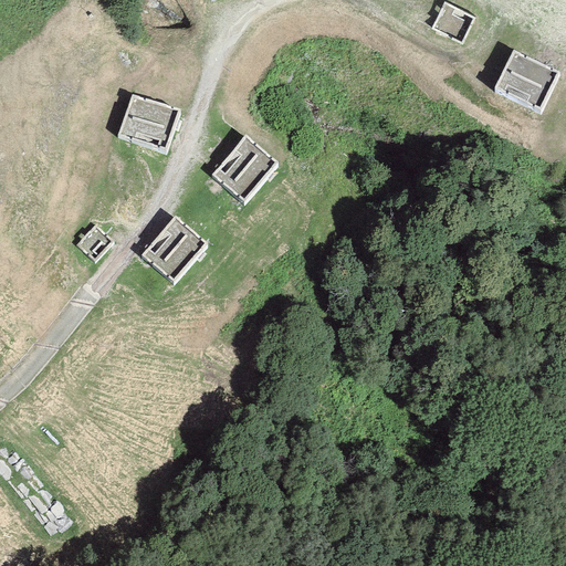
[(474,19),(444,4),(431,29),(462,44),(474,19)]
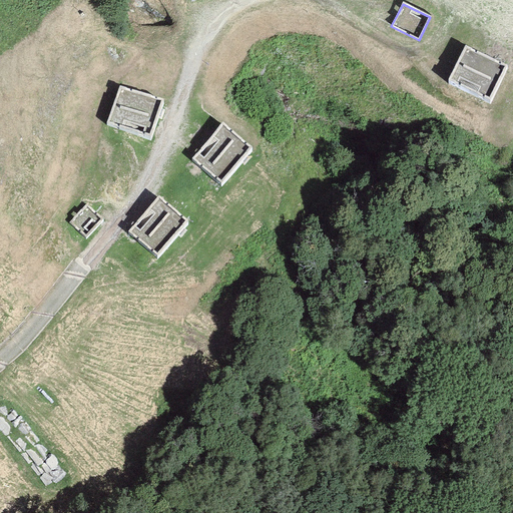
[(504,73),(464,54),(448,89),(488,107),(504,73)]
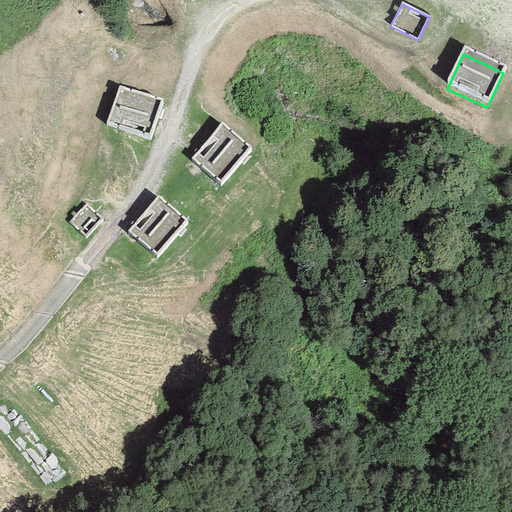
[(119,85),(107,121),(149,136),(161,99),(119,85)]
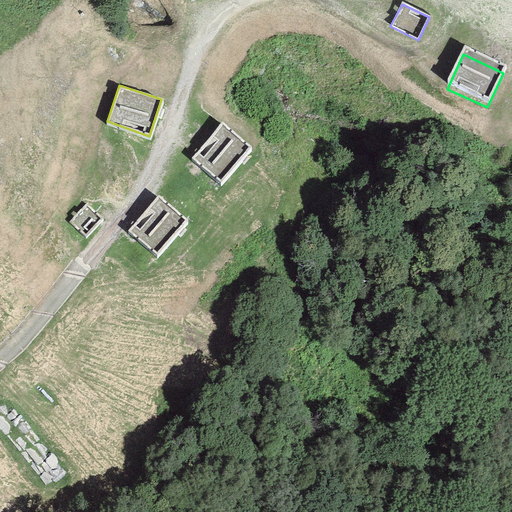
[(221,123),(193,158),(224,183),(252,148),(221,123)]
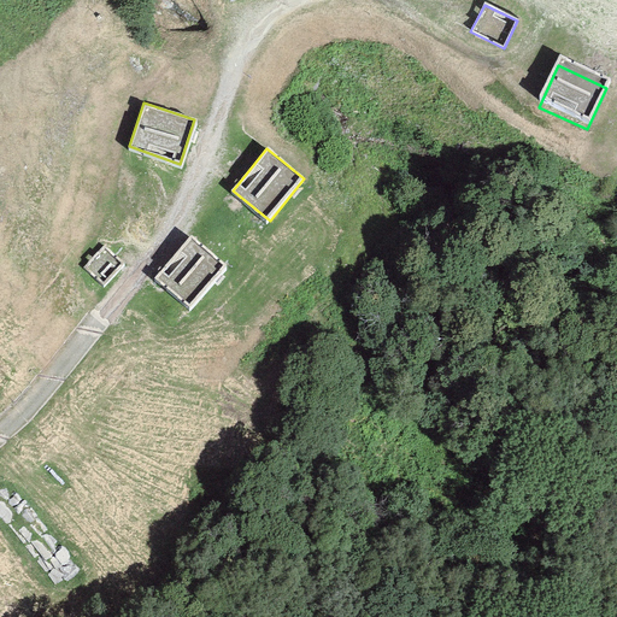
[(189,236),(158,275),(195,306),(227,268),(189,236)]
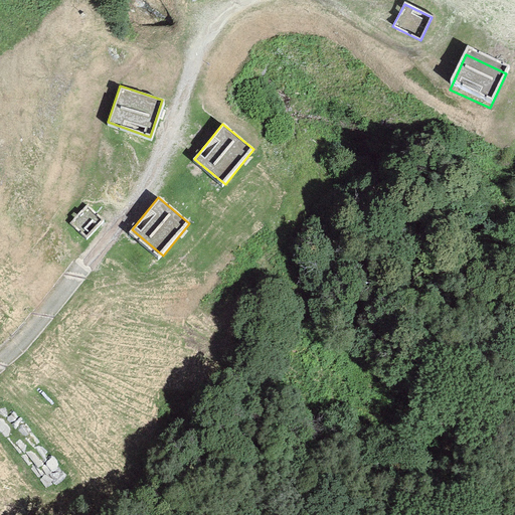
[(86,205),(70,222),(88,237),(103,220),(86,205)]
